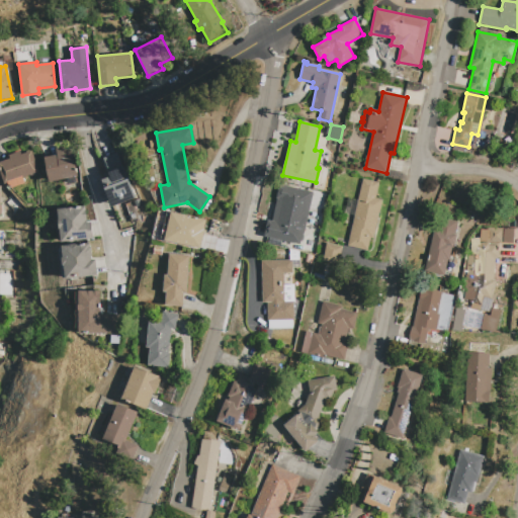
[(49,182),(45,158),(57,155),(56,148),(71,145),(78,176),(49,182)]
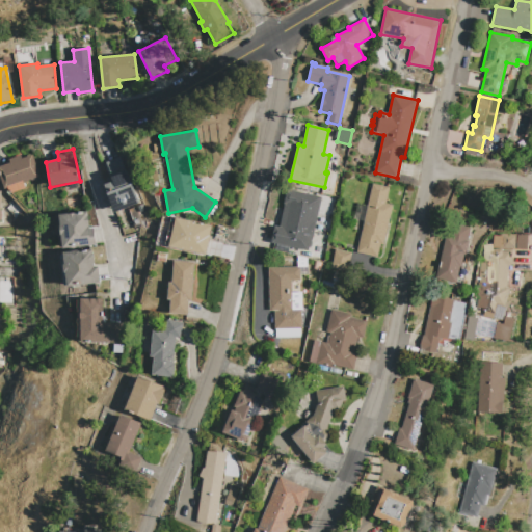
[(0,175),(0,166),(10,163),(8,159),(21,155),(23,158),(32,155),(40,177),(24,182),(26,188),(10,194),(8,188),(5,189),(0,175)]
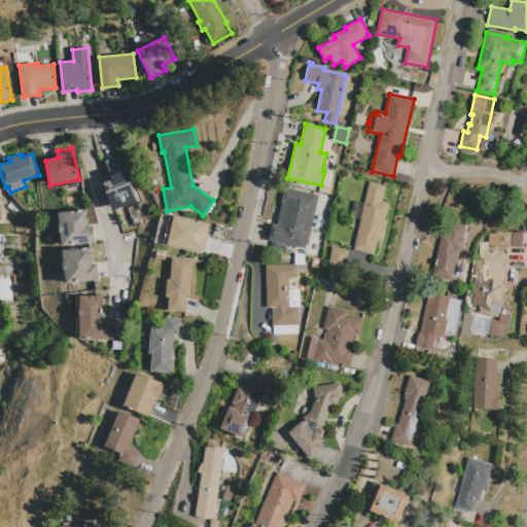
[(138,200),(113,209),(103,183),(107,181),(105,177),(110,175),(105,161),(119,155),(125,169),(126,169),(138,200)]
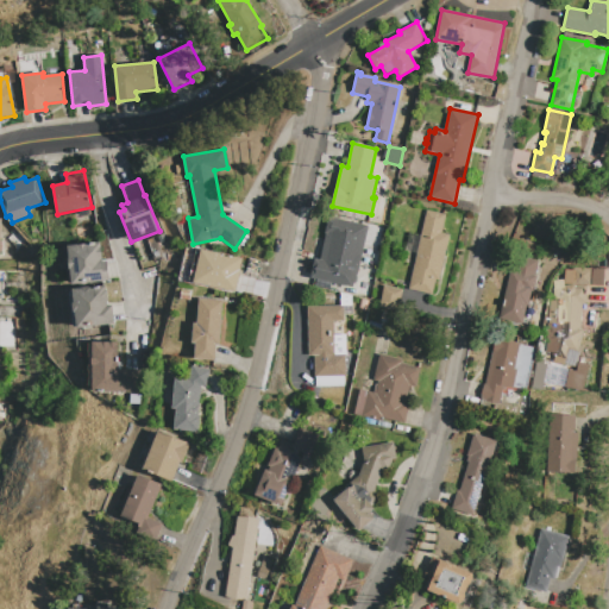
[(426,209),(446,214),(441,233),(449,234),(438,282),(435,282),(432,294),(409,289),(426,209)]
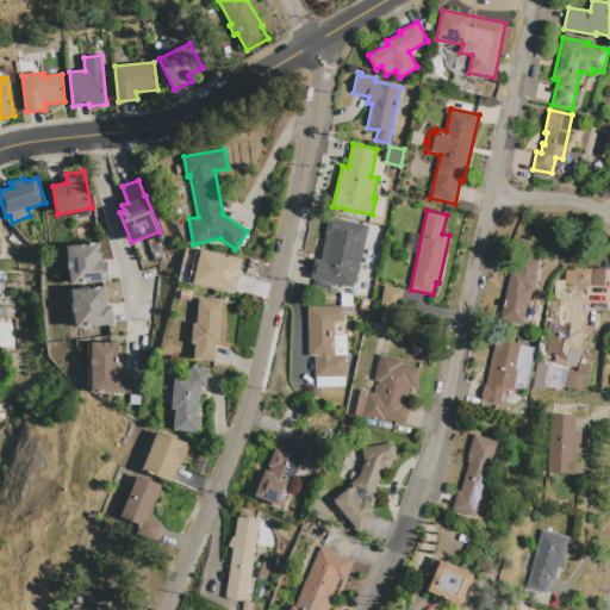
[(369,225),(356,284),(354,284),(354,287),(311,279),(316,259),(321,260),(325,241),(323,241),(328,217),(369,225)]
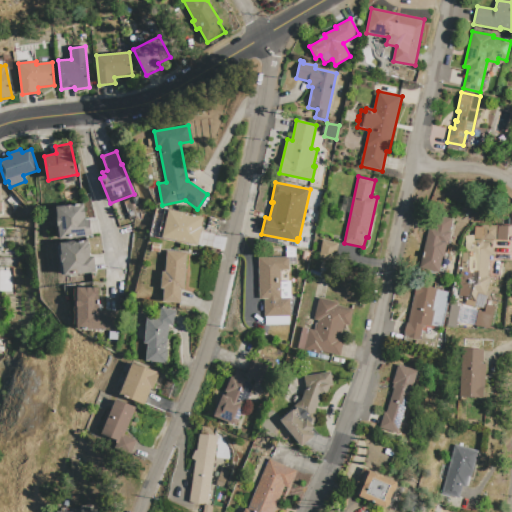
[(54,208),(57,208),(57,207),(84,204),(86,220),(90,219),(92,236),(61,239),(61,238),(57,238),(54,208)]
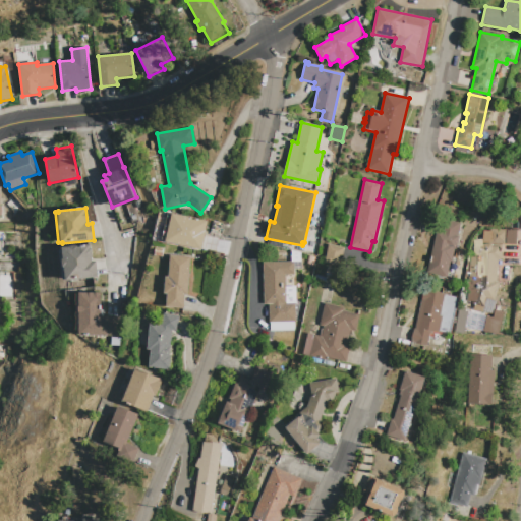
[(201,249),(166,241),(166,240),(162,239),(167,215),(171,216),(172,213),(207,221),(205,231),(206,232),(201,249)]
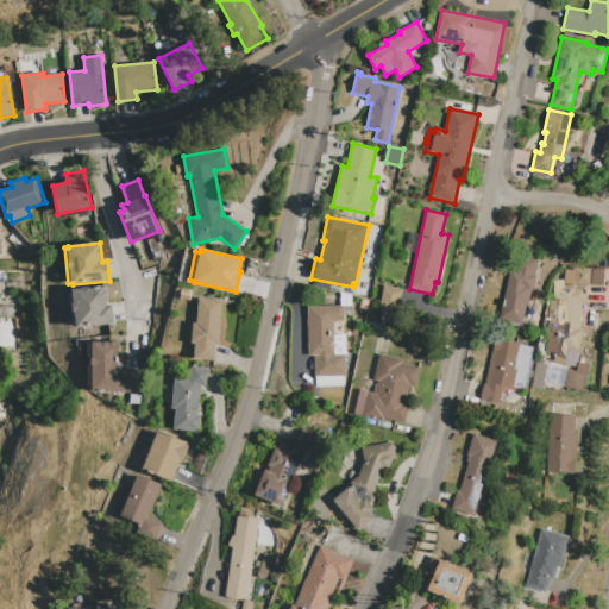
[(514,255),(538,259),(534,275),(537,275),(532,294),(529,293),(522,325),(498,320),(514,255)]
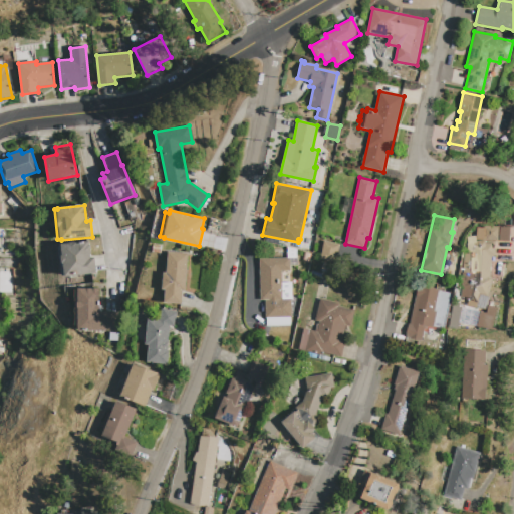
[(495,241),(508,242),(509,228),(475,225),(474,237),(466,236),(464,274),(467,274),(465,308),(478,309),(476,328),(493,329),(494,307),(487,306),(490,257),(493,257),(495,241)]
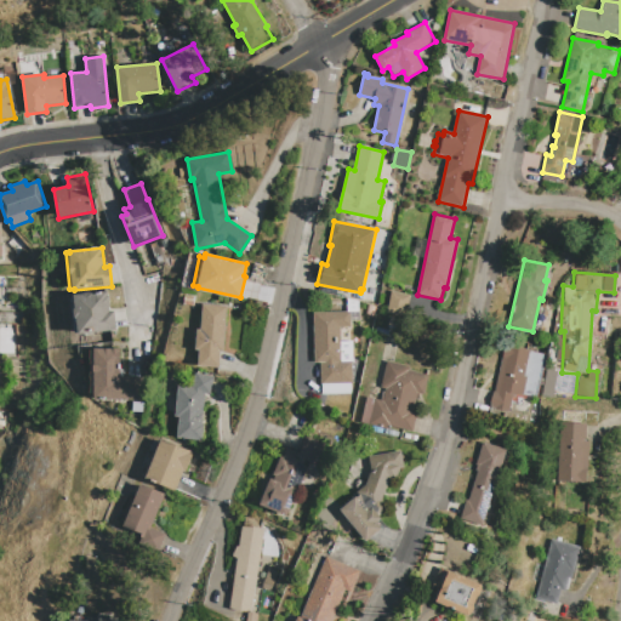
[(72,297),(74,297),(74,295),(108,291),(110,312),(114,311),(117,330),(80,335),(79,332),(77,334),(73,311),(72,312),(70,300),(72,300),(72,297)]
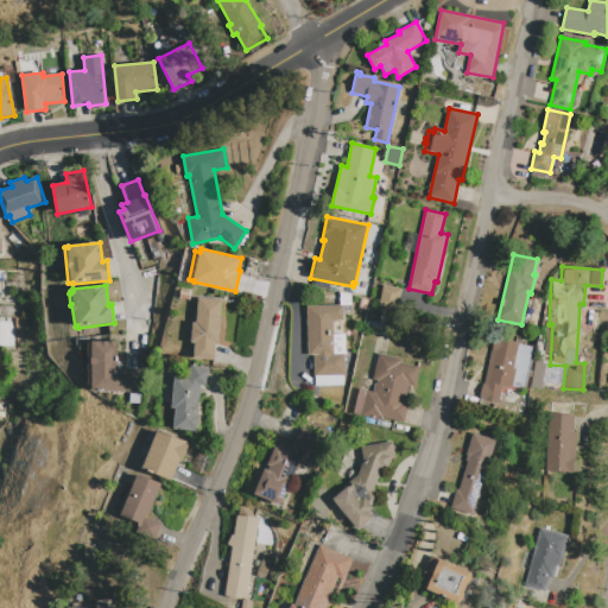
[(382,285),(403,290),(398,311),(378,306),(382,285)]
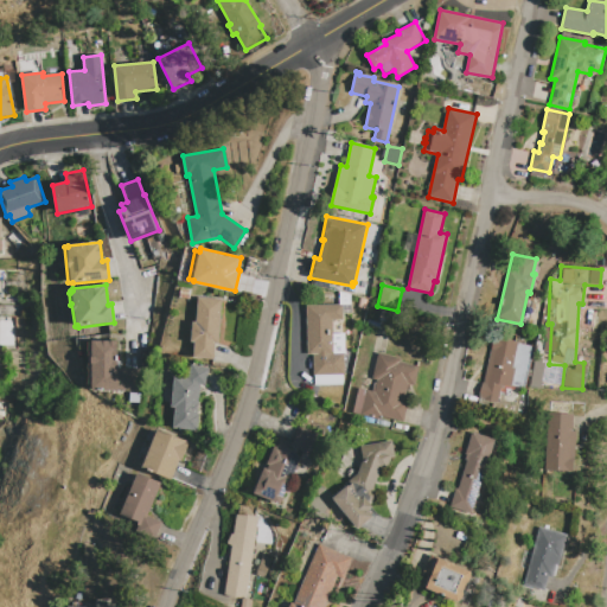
[(350,294),(350,305),(343,305),(339,305),(339,292),(350,294)]
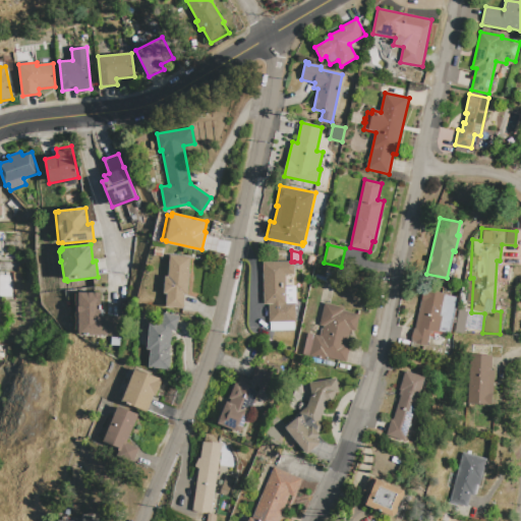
[(170,255),(190,256),(188,295),(185,295),(184,309),(166,308),(167,294),(164,294),(165,277),(169,277),(170,255)]
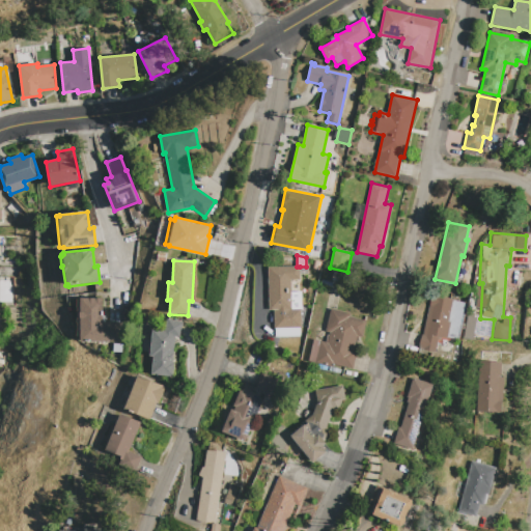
[(268,268),(297,267),(300,267),(300,275),(301,291),(302,291),(303,309),(301,309),(302,328),(274,329),(273,310),(269,310),(268,268)]
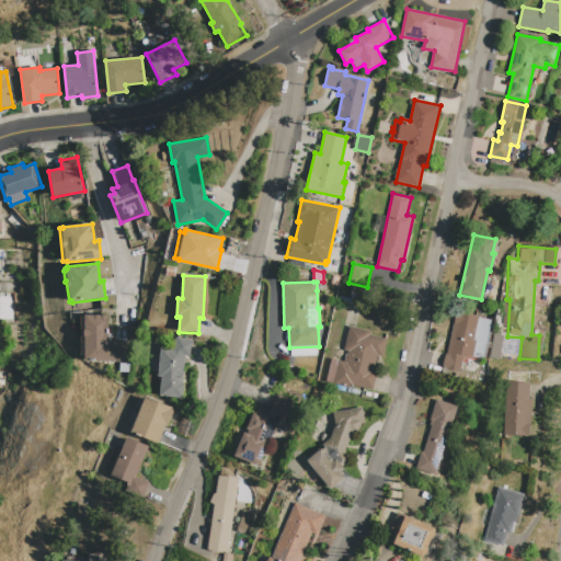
[(456,311),(479,316),(474,339),(477,340),(473,357),(467,356),(466,361),(462,359),(460,373),(442,369),(445,354),(447,354),(456,311)]
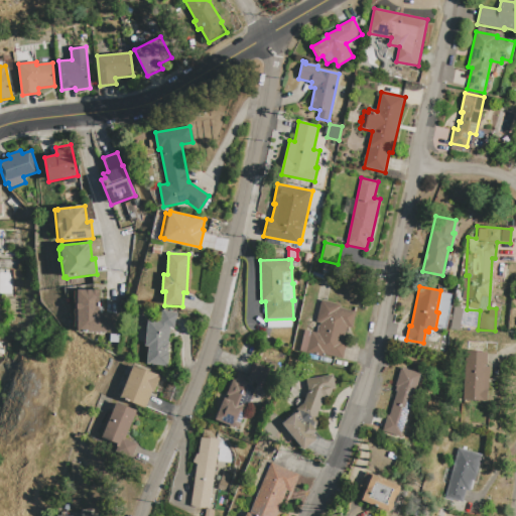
[(75,291),(79,291),(79,290),(100,290),(100,313),(120,313),(120,332),(79,332),(79,328),(75,328),(75,291)]
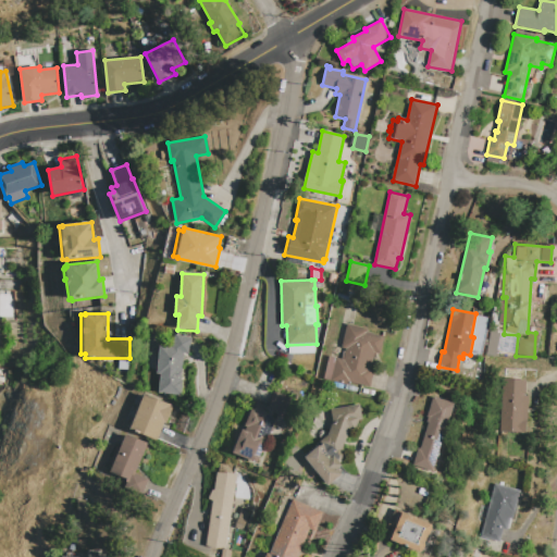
[(347,324),(367,329),(366,332),(383,336),(380,354),(374,353),(371,366),(375,367),(370,387),(350,383),(349,385),(323,379),(329,356),(342,359),(343,350),(345,351),(346,348),(342,347),(347,324)]
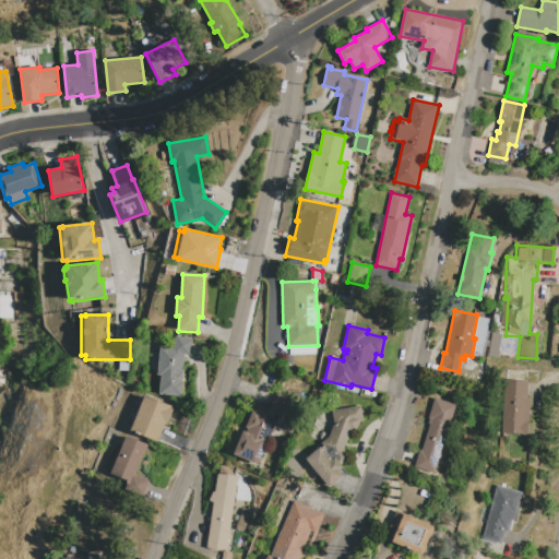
[(186,355),(181,396),(159,394),(161,376),(158,376),(161,348),(174,349),(177,335),(193,340),(189,356),(186,355)]
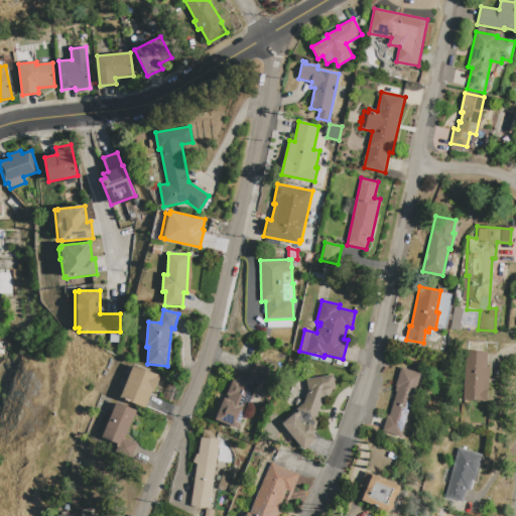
[(111,335),(120,335),(119,343),(110,343),(111,335)]
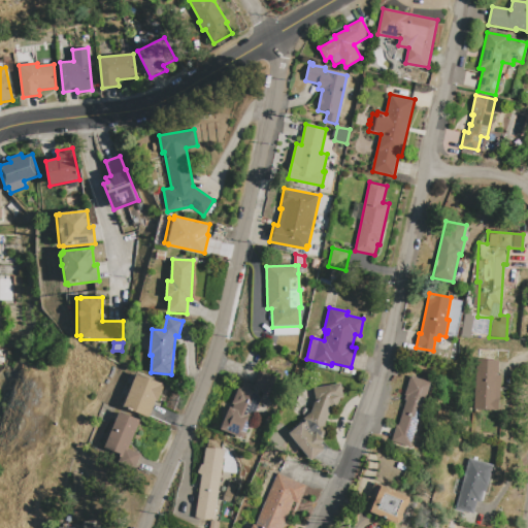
[(473,408),(475,360),(498,361),(497,374),(501,374),(499,409),(473,408)]
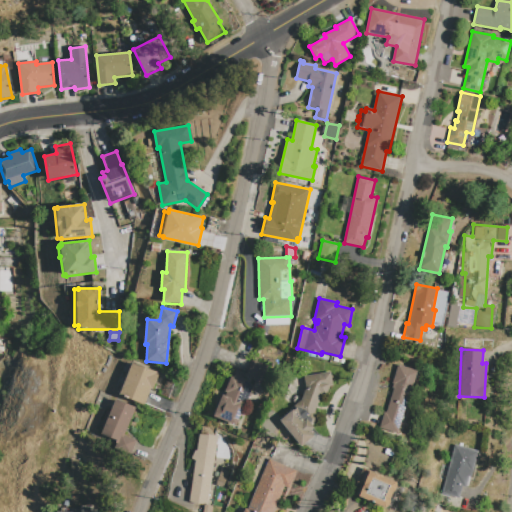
[(252,359),(269,366),(261,384),(255,381),(251,391),(252,392),(249,398),(248,397),(237,425),(214,416),(223,395),(226,396),(226,394),(224,393),(231,376),(233,377),(236,369),(246,373),(252,359)]
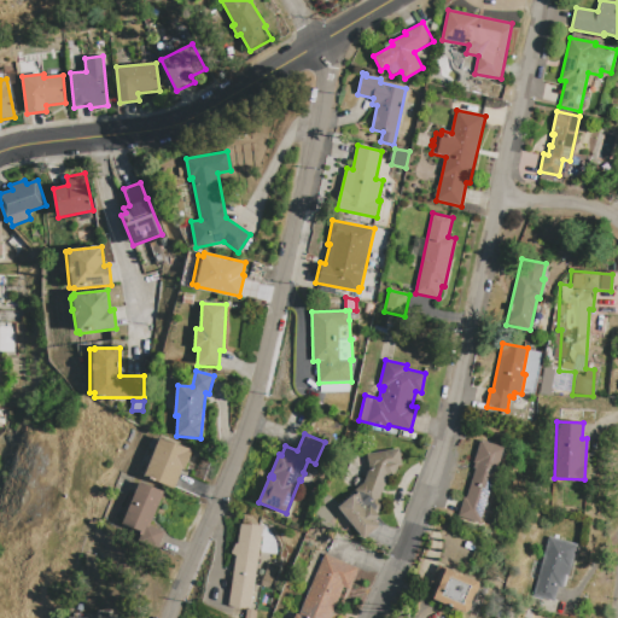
[(161,437),(193,450),(185,471),(182,470),(175,488),(145,477),(161,437)]
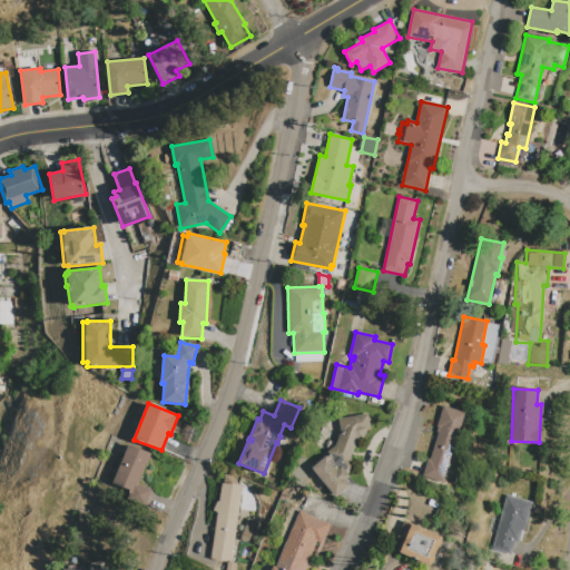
[(464,413),(444,482),(422,475),(428,459),(431,459),(439,432),(436,432),(438,428),(436,428),(442,406),(464,413)]
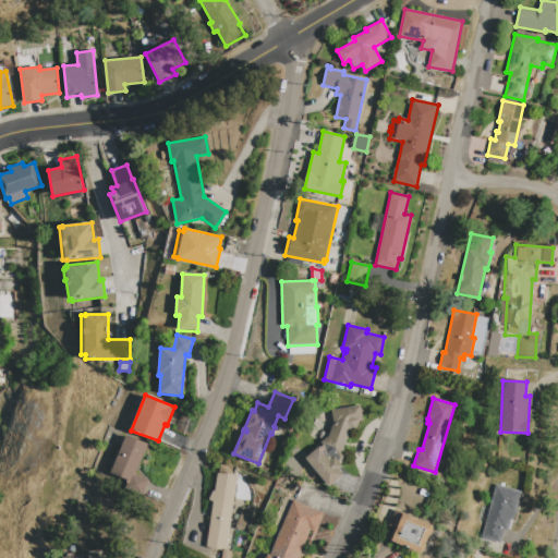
[(350,457),(342,464),(343,465),(339,470),(343,474),(329,487),(305,459),(319,446),(320,447),(324,445),(320,443),(329,435),(332,424),(330,410),(360,405),(362,420),(360,420),(355,431),(352,429),(344,449),(350,457)]
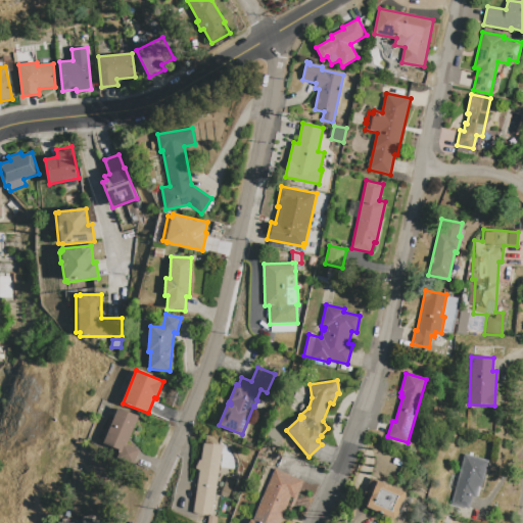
[(119,408),(139,416),(127,444),(139,449),(133,464),(117,458),(121,450),(104,443),(119,408)]
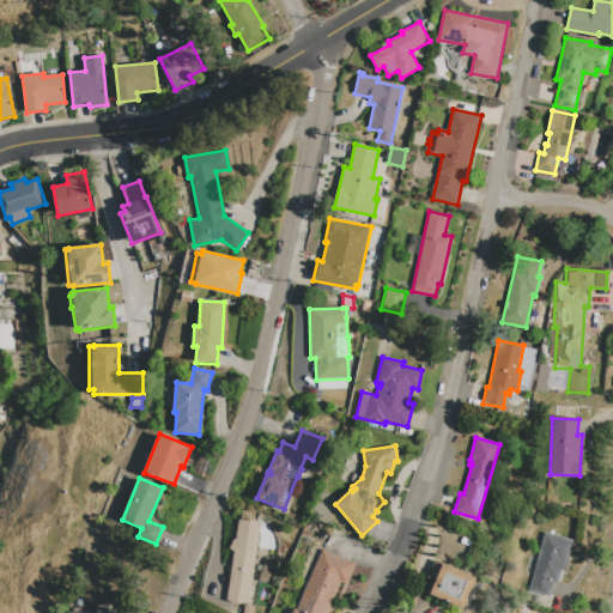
[(236,540),(240,519),(261,521),(249,604),(228,601),(235,552),(229,548),(235,539),(236,540)]
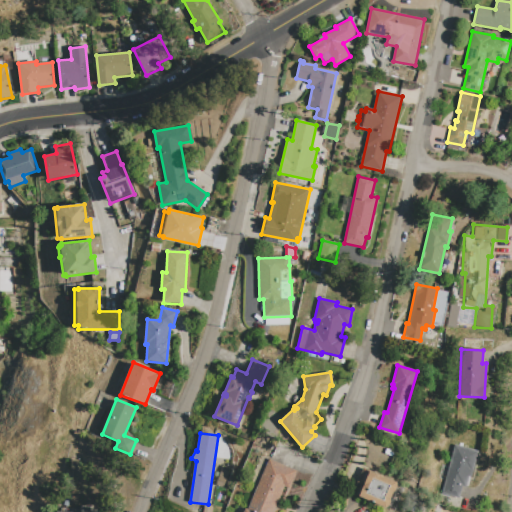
[(455,444),(478,450),(471,477),(469,476),(466,487),(462,486),(459,497),(442,493),(455,444)]
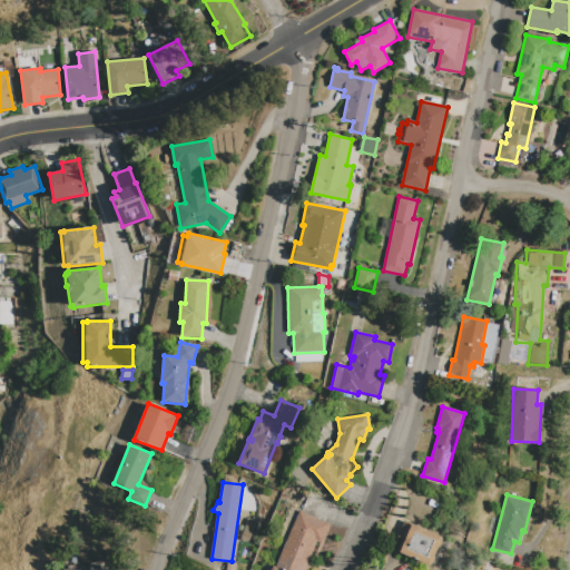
[(300,511),(332,524),(323,544),(317,541),(305,569),(271,569),(273,566),(276,567),(300,511)]
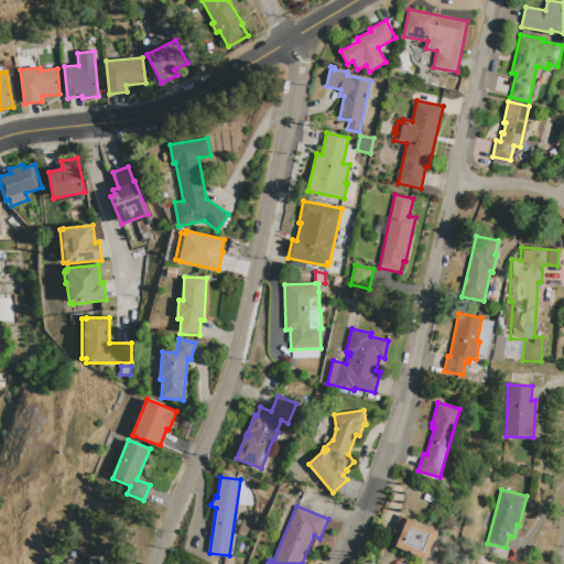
[(424,560),(396,546),(401,535),(393,532),(401,514),(437,531),(438,533),(438,535),(437,538),(436,540),(434,542),(432,545),(431,549),(431,552),(430,555),(427,557),(424,560)]
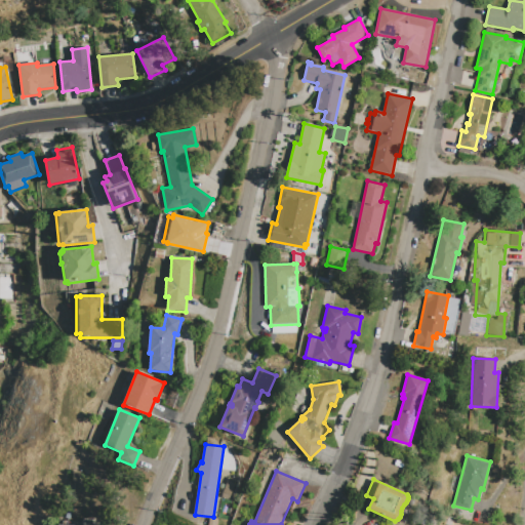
[(226,489),(230,480),(236,483),(232,492),(226,489)]
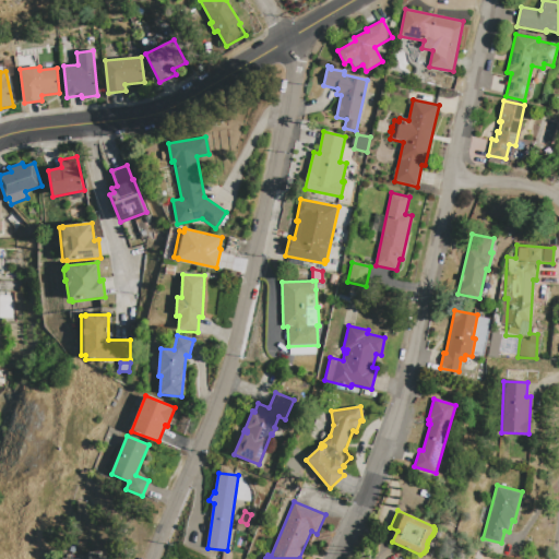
[(247,524),(244,533),(237,530),(240,521),(247,524)]
